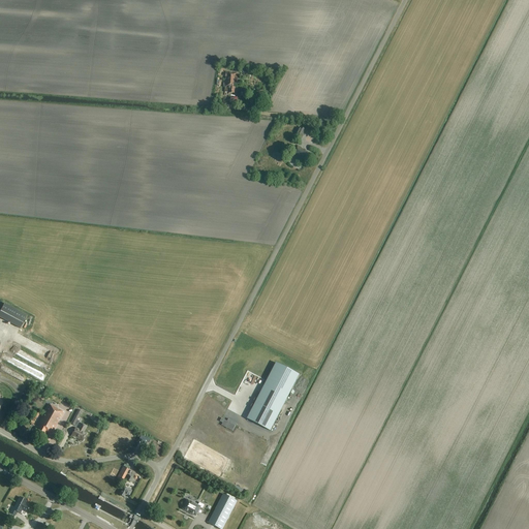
[(225,93),(228,93),(235,94),(236,88),(237,88),(238,73),(225,72),(225,84),(223,84),(223,87),(225,87),(225,93)]
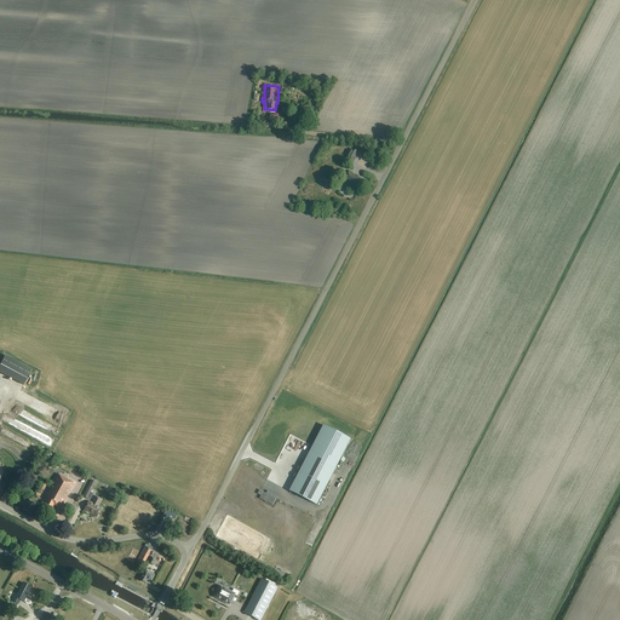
[(344,161),(352,166),(360,153),(351,149),(344,161)]
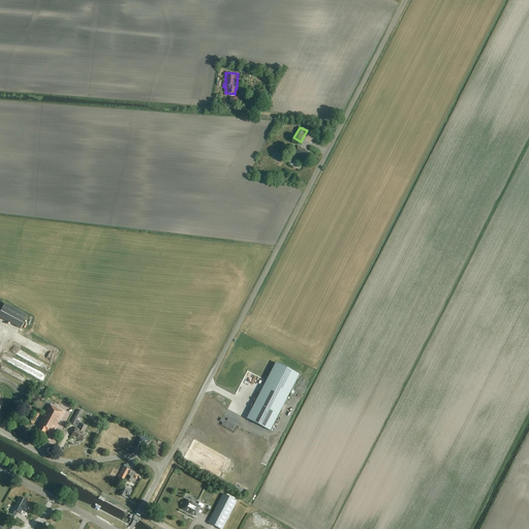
[(302,158),(307,161),(310,153),(305,151),(306,150),(298,146),(293,155),(301,159),(302,158)]
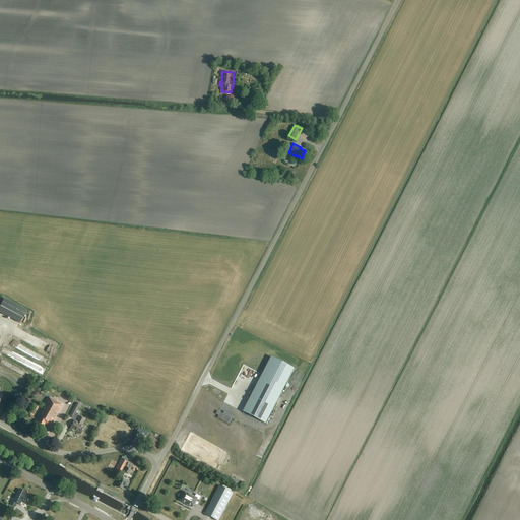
[(26,310),(4,299),(0,306),(0,312),(19,323),(26,310)]
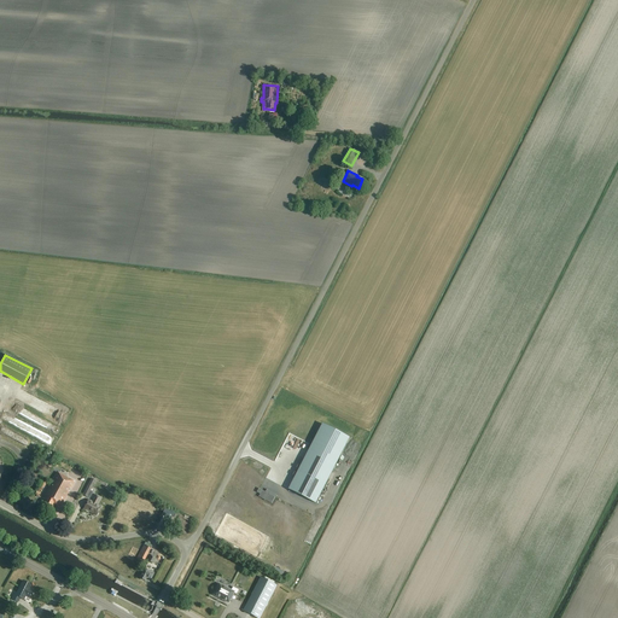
[(316,503),(349,438),(322,425),(289,489),(316,503)]
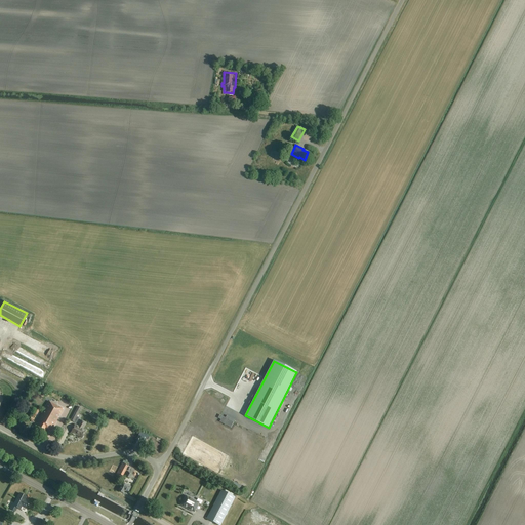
[(34,431),(43,436),(46,430),(50,432),(63,409),(48,402),(36,425),(37,426),(34,431)]
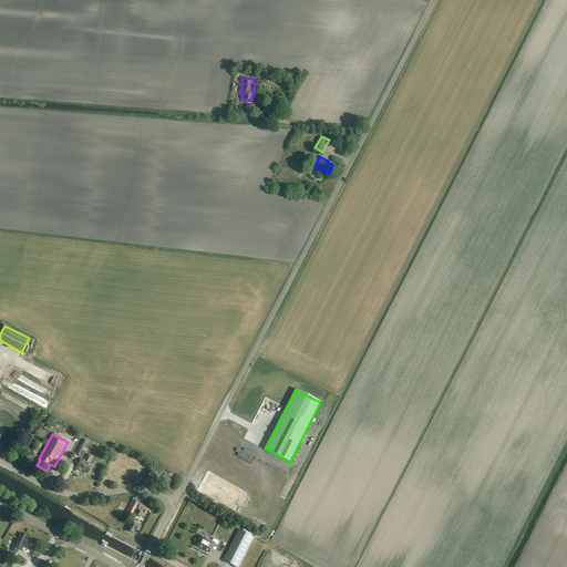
[(85,452),(83,450),(88,441),(84,440),(75,454),(82,457),(85,452)]
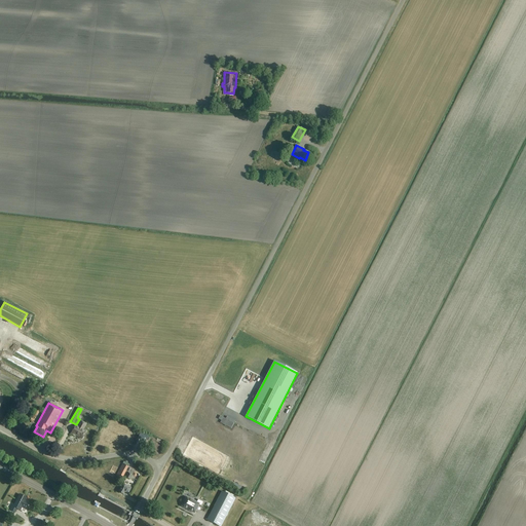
[(219,422),(231,429),(234,423),(233,423),(225,419),(220,416),(218,419),(221,420),(219,422)]
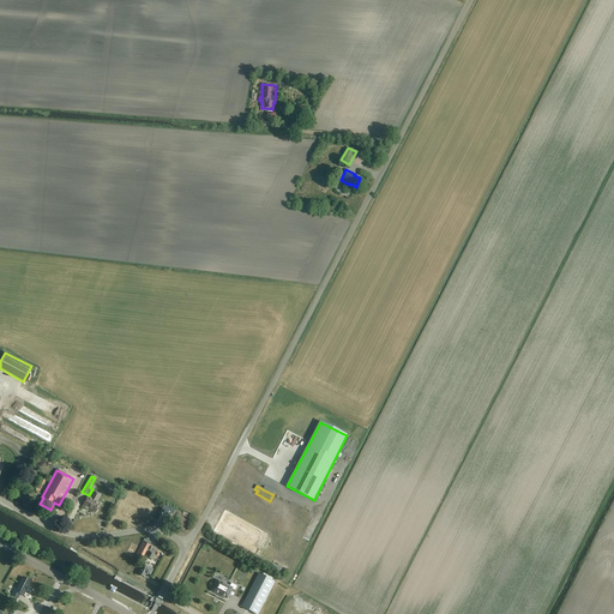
[(88,509),(96,512),(101,504),(96,501),(100,494),(95,492),(91,499),(88,497),(83,506),(88,509)]
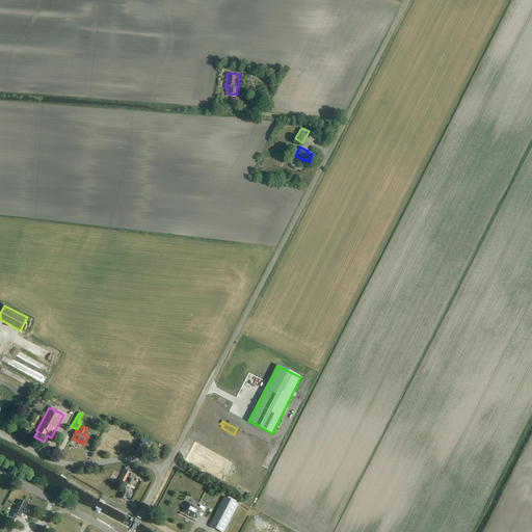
[(130,473),(124,470),(116,482),(123,485),(130,473)]
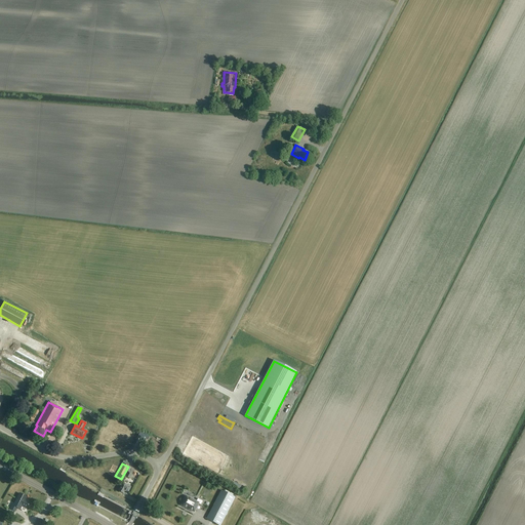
[(122,484),(118,491),(123,493),(124,491),(127,493),(130,488),(122,484)]
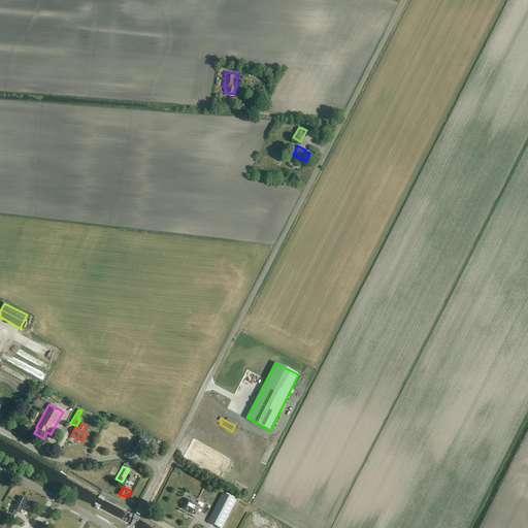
[(219,527),(223,527),(237,501),(223,494),(208,522),(219,527)]
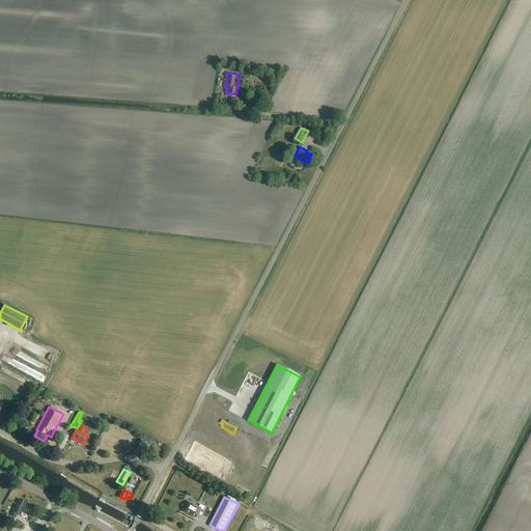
[(27,503),(20,499),(14,510),(12,509),(9,514),(16,518),(18,513),(20,515),(22,512),(27,514),(30,508),(25,506),(27,503)]
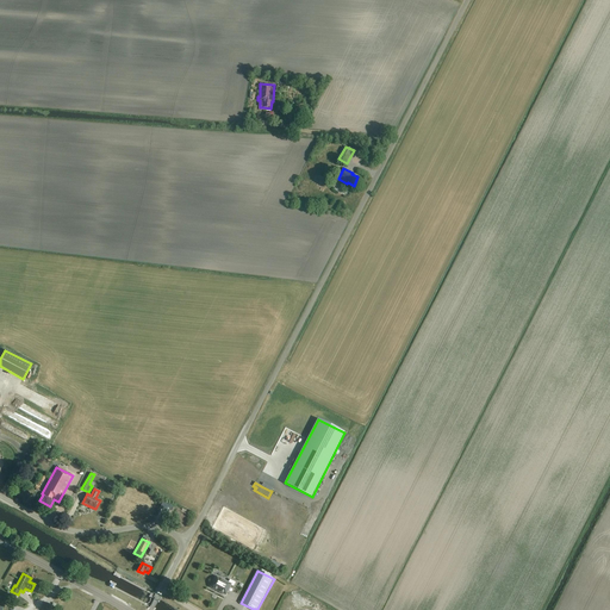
[(216,576),(216,577),(210,587),(225,596),(230,585),(232,586),(234,586),(235,583),(229,579),(228,582),(216,576)]
